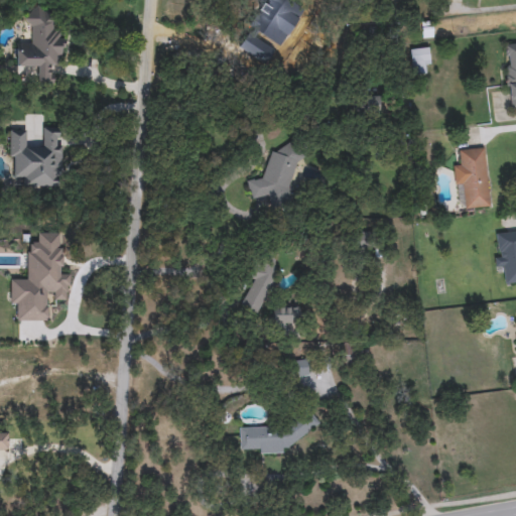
[(278,46),(248,28),(264,0),(278,0),(299,12),(278,46)]
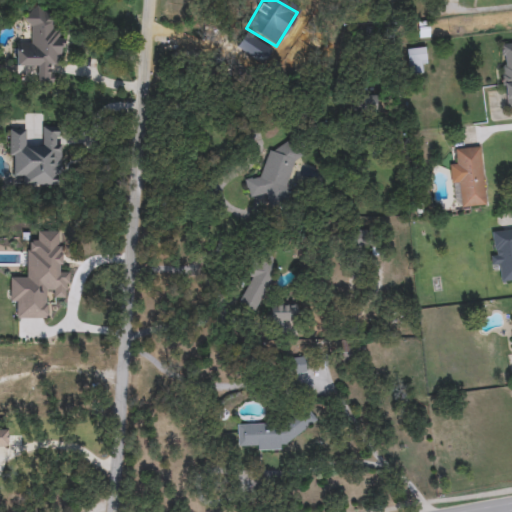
[(15,43),(27,43),(29,9),(54,10),(52,38),(66,39),(66,49),(59,48),(58,66),(52,66),(52,84),(35,83),(36,67),(14,66),(15,43)]
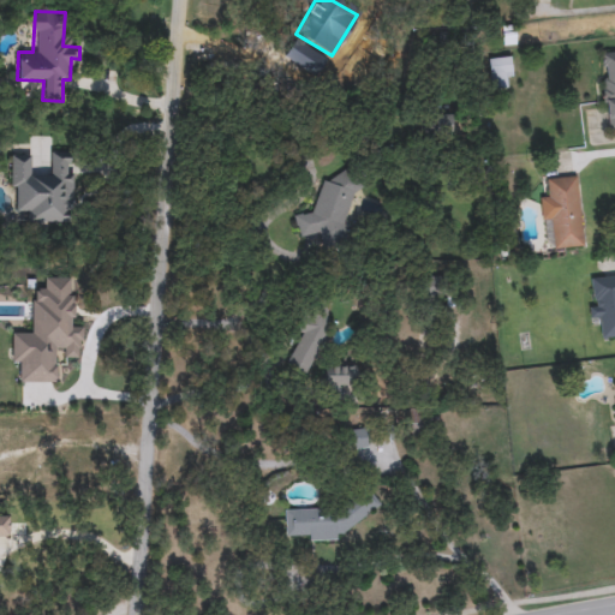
[(614,129),(605,130),(602,52),(614,51),(614,129)]
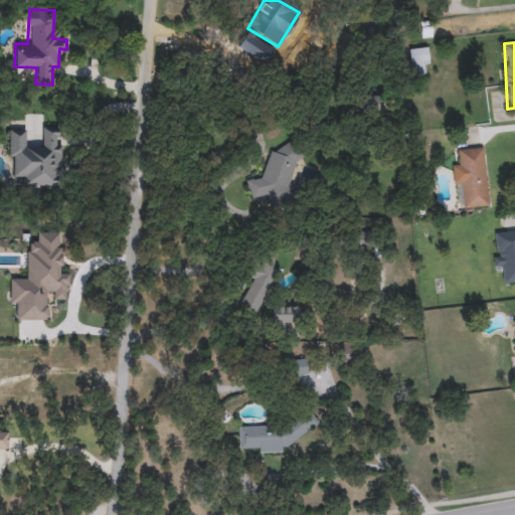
[(430,74),(409,75),(408,48),(428,48),(430,74)]
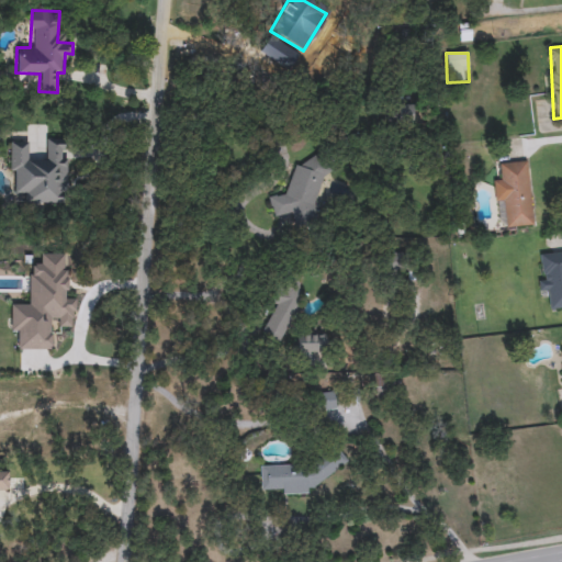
[(10,142),(29,142),(29,161),(46,160),(46,141),(65,139),(66,203),(24,204),(24,193),(10,193),(10,142)]
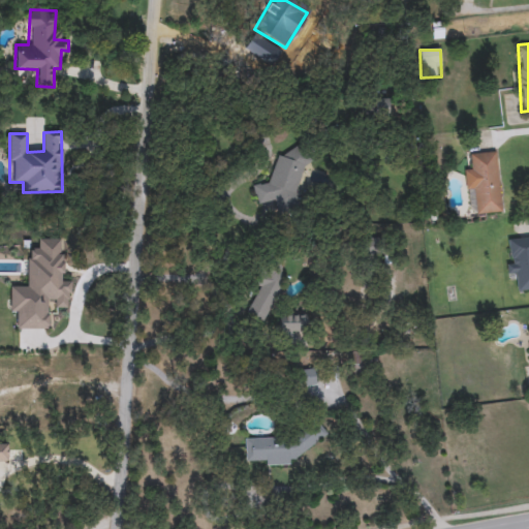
[(270,183),(278,153),(297,150),(309,154),(294,197),(296,205),(294,211),(277,213),(275,201),(256,204),(253,185),(270,183)]
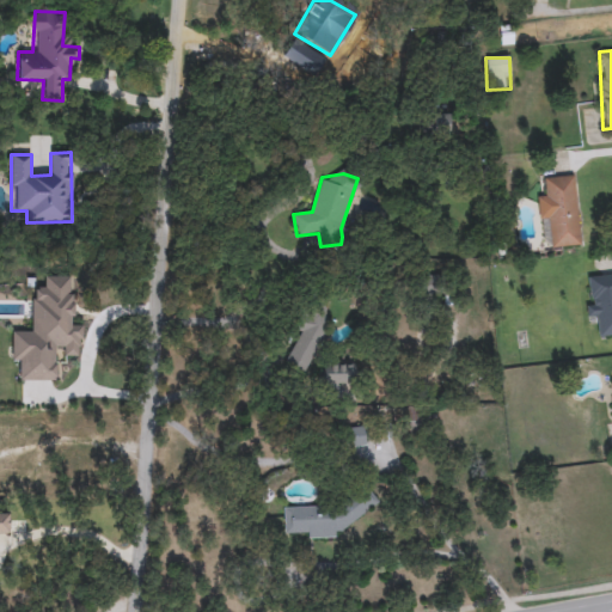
[(580,245),(542,249),(537,195),(546,194),(544,177),(574,175),(580,245)]
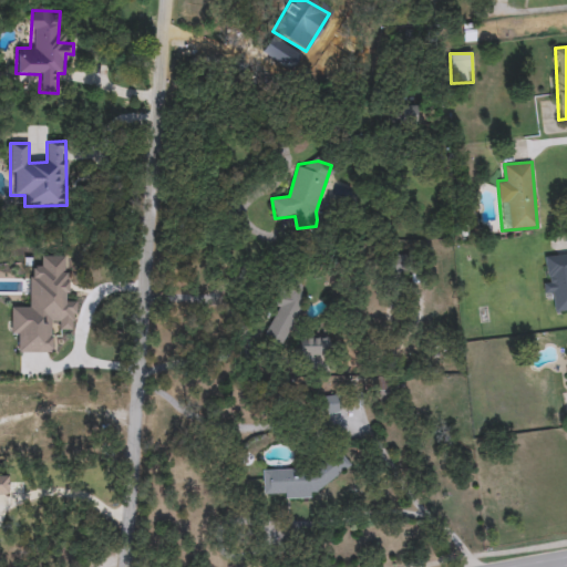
[(566,309),(562,310),(559,289),(550,290),(548,279),(557,278),(553,253),(566,250),(566,309)]
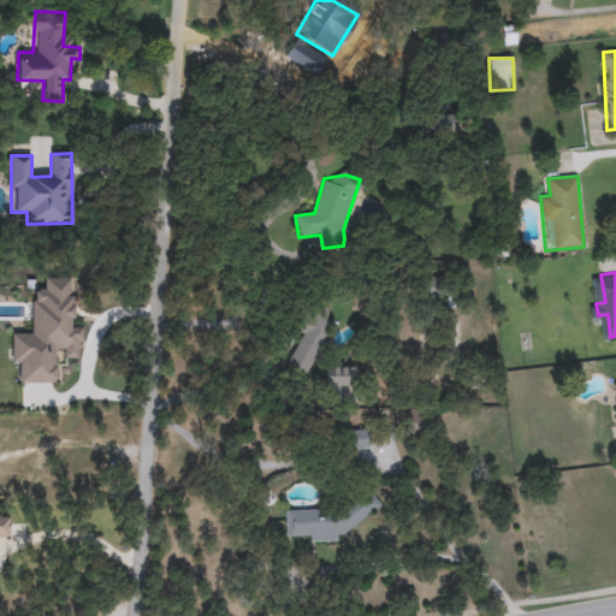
[(335,315),(304,375),(284,365),(315,304),(335,315)]
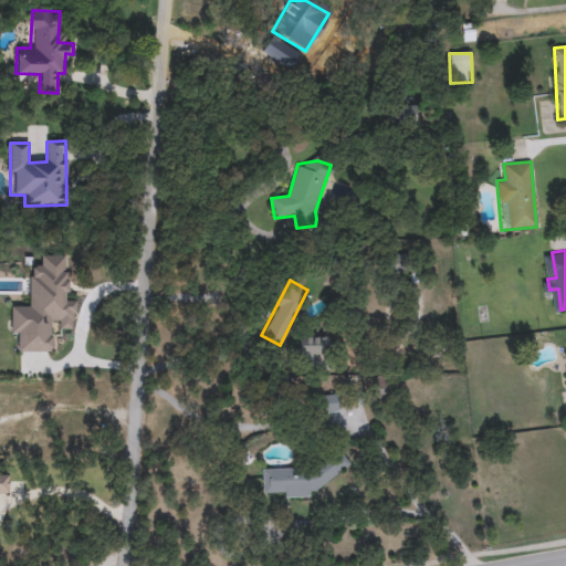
[(297,337),(327,337),(327,360),(297,360),(297,337)]
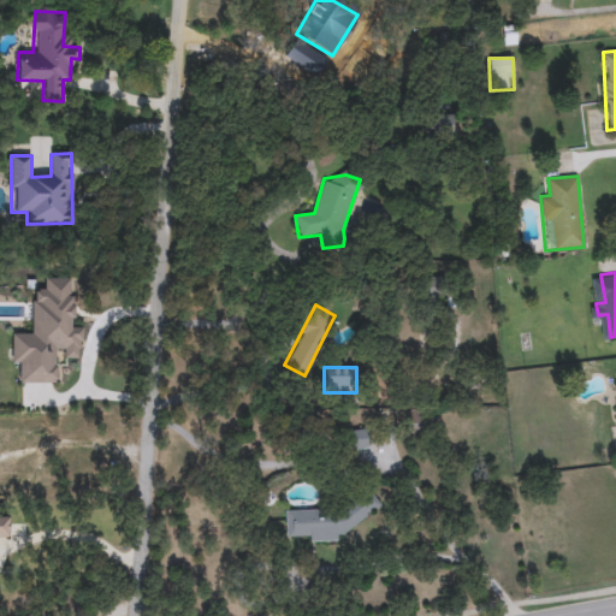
[(367,431),(367,450),(345,450),(345,431),(367,431)]
